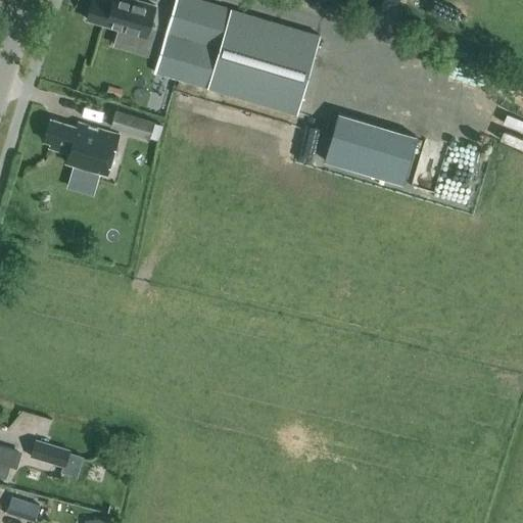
[(91,0),(86,18),(121,30),(121,28),(133,31),(132,33),(146,37),(155,5),(142,1),(141,3),(130,0),(91,0)]
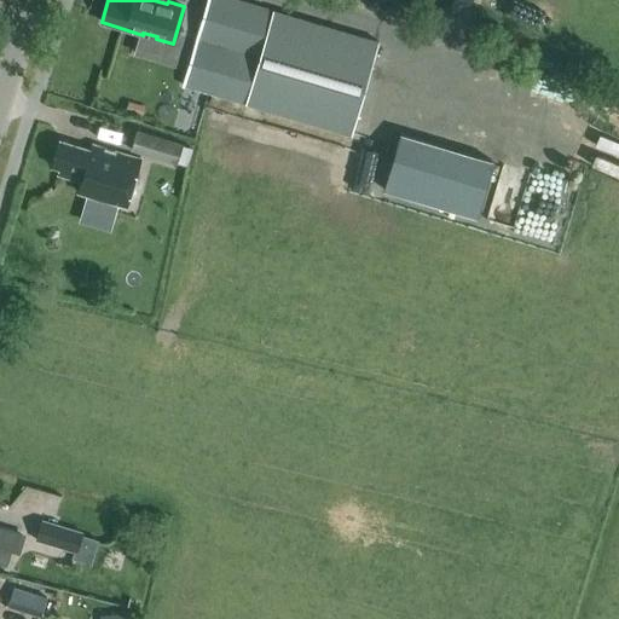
[(351,134),(377,41),(237,0),(208,0),(183,85),(351,134)]
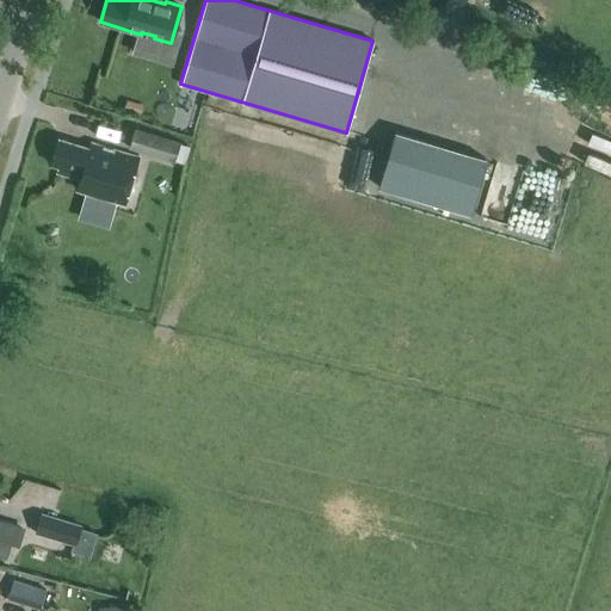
[(174,161),(180,143),(134,129),(129,147),(174,161)]
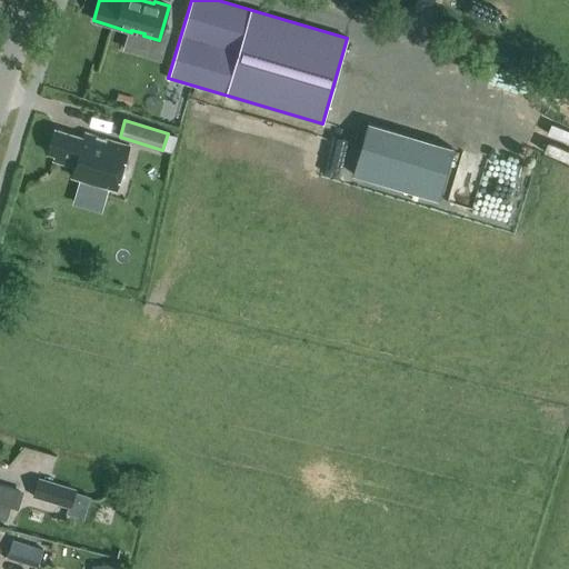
[(452,148),(367,123),(352,175),(437,199),(452,148)]
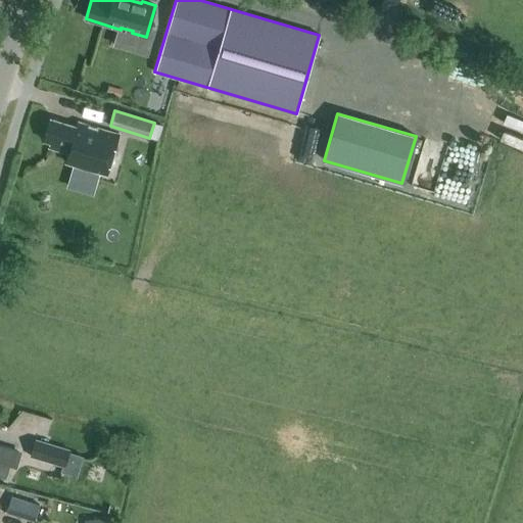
[(51,119),(44,140),(51,142),(49,147),(68,153),(66,162),(107,174),(119,134),(79,122),(77,126),(51,119)]
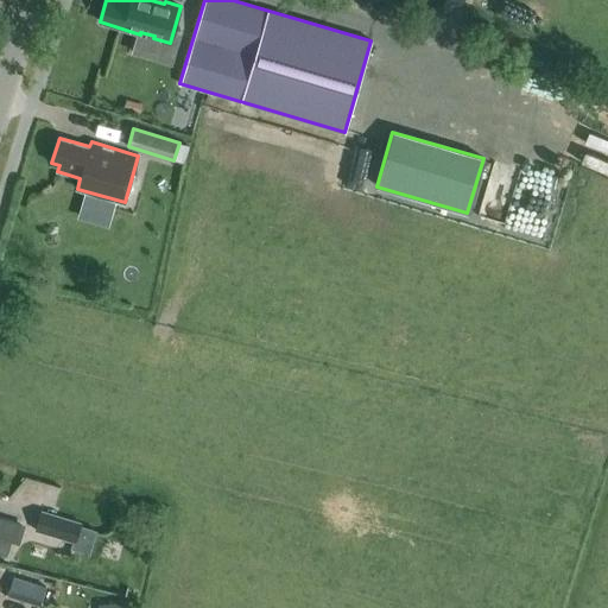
[(90,552),(99,529),(81,523),(82,521),(43,508),(37,529),(74,540),(73,546),(90,552)]
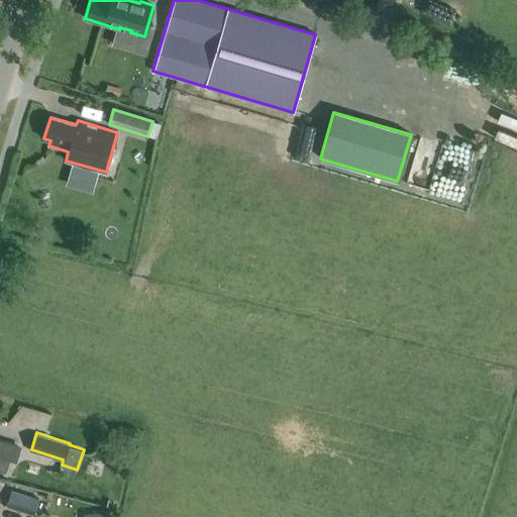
[(0,471),(5,473),(9,458),(17,460),(21,446),(0,439),(0,471)]
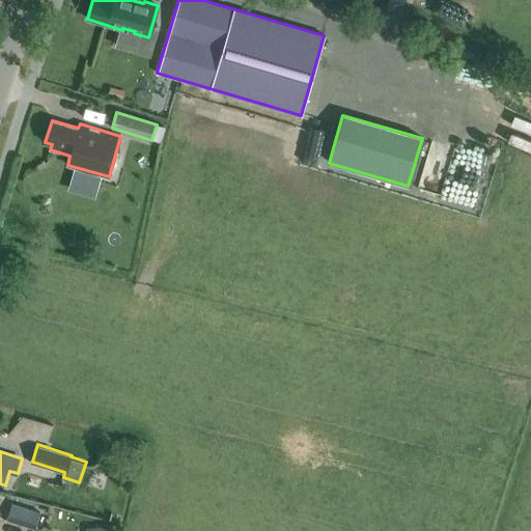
[(11,501),(8,519),(37,525),(40,507),(11,501)]
